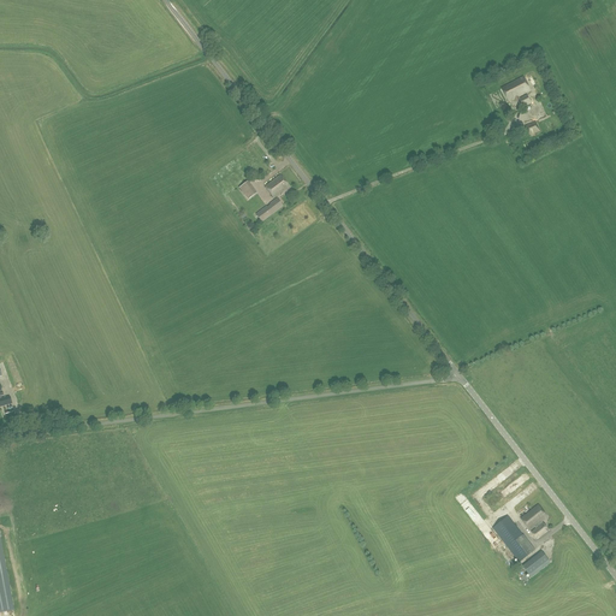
[(531,90),(523,77),(502,88),(509,102),(531,90)]
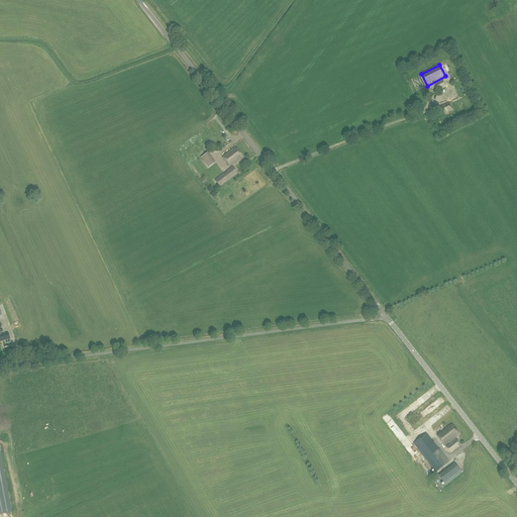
[(445,87),(442,80),(434,84),(437,91),(445,87)]
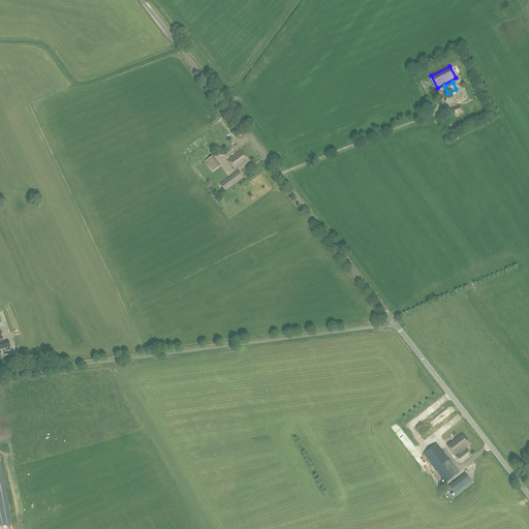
[(464,113),(461,104),(452,107),(456,116),(464,113)]
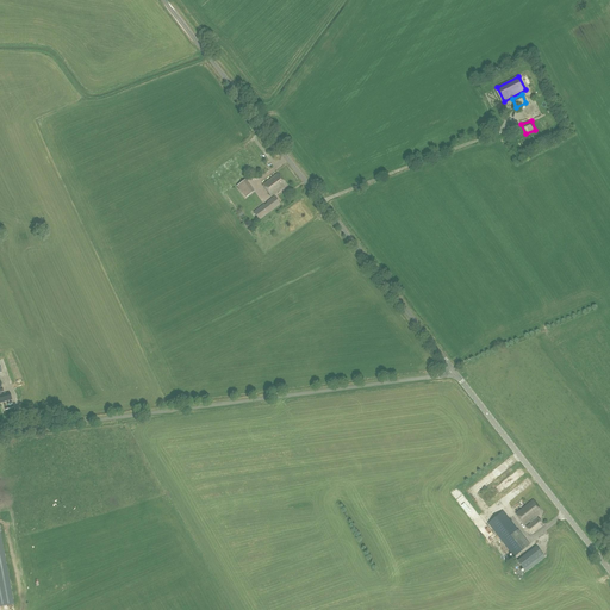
[(272,197),(287,185),(278,173),(262,185),(272,197)]
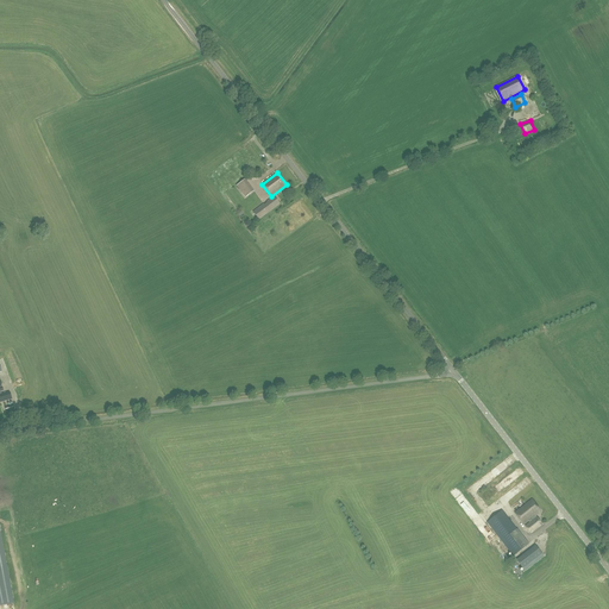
[(246,180),(239,183),(244,194),(238,196),(239,200),(237,201),(240,206),(251,201),(250,200),(258,196),(255,187),(250,189),(246,180)]
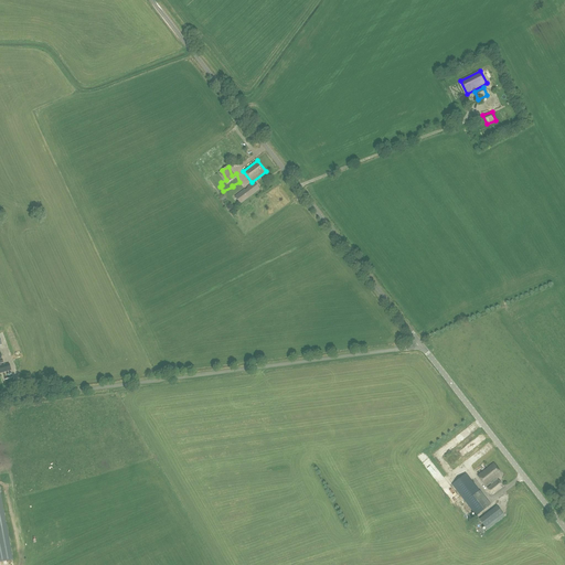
[(258,190),(253,183),(235,198),(240,204),(258,190)]
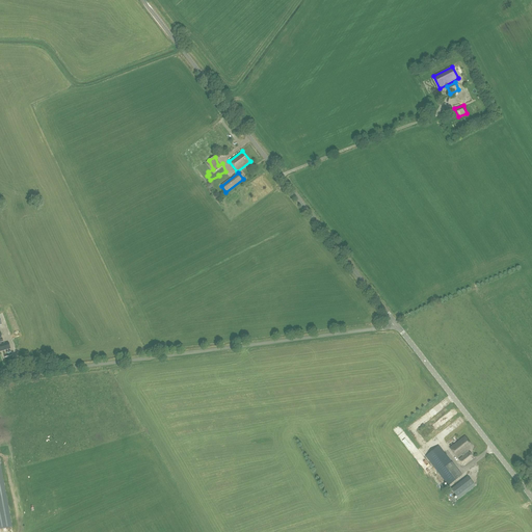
[(0,351),(10,349),(8,342),(0,344),(0,351)]
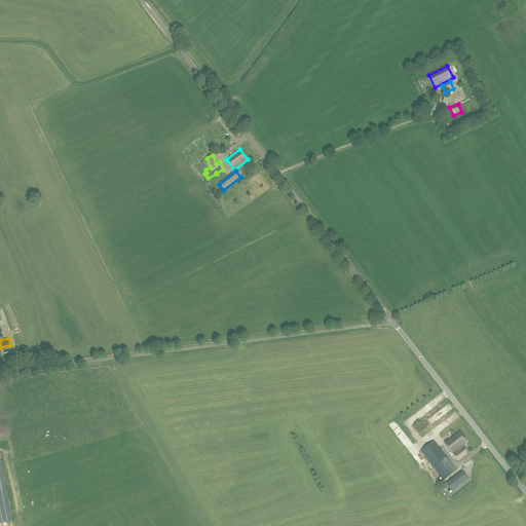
[(444,430),(457,419),(453,413),(440,425),(444,430)]
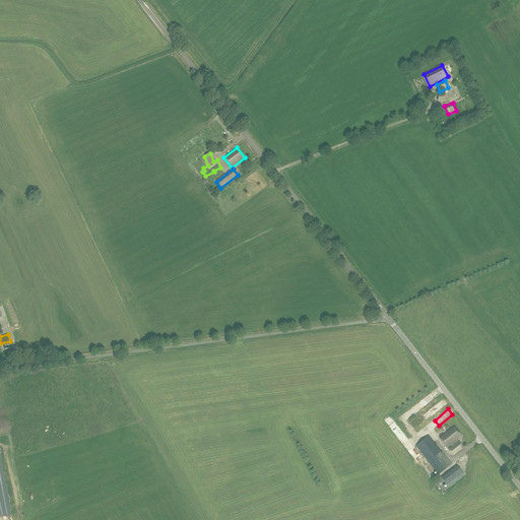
[(457,440),(461,437),(454,427),(440,438),(447,448),(451,445),(452,446),(448,449),(453,455),(463,448),(457,440)]
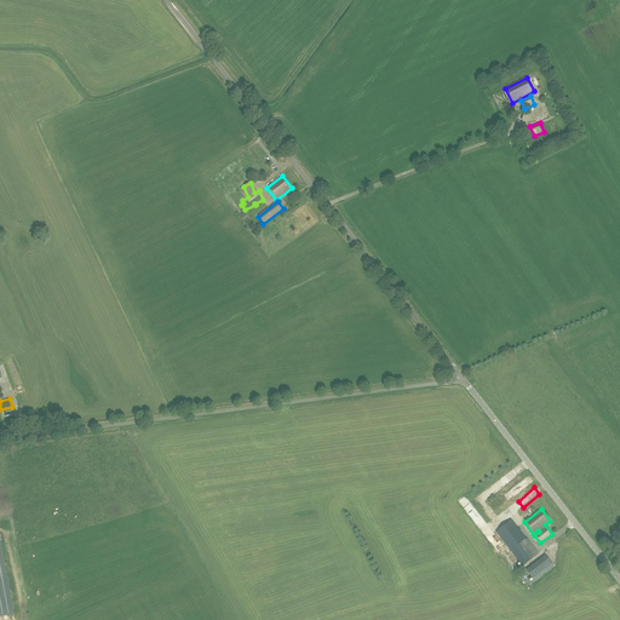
[(526,540),(511,521),(497,532),(523,567),(539,555),(528,539),(526,540)]
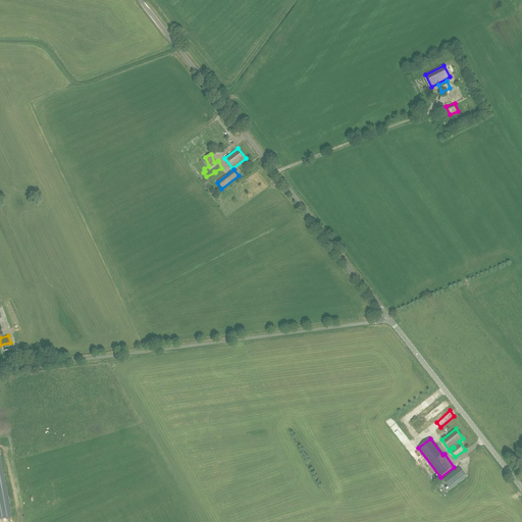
[(466,476),(460,468),(444,481),(450,489),(466,476)]
